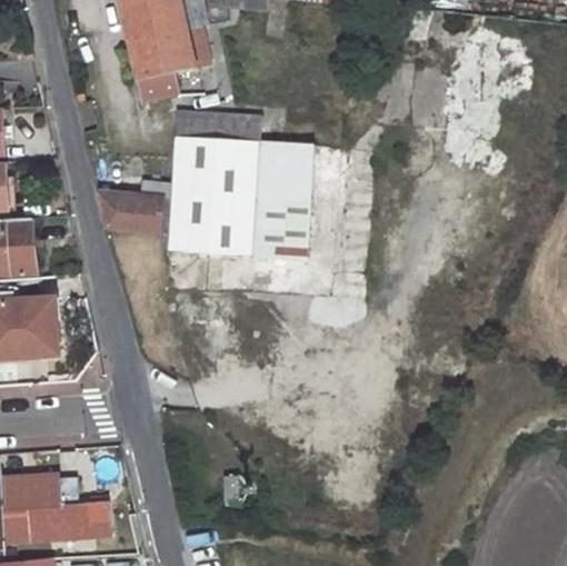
[(119,0),(142,98),(176,89),(170,69),(209,60),(202,22),(208,21),(205,0),(119,0)]
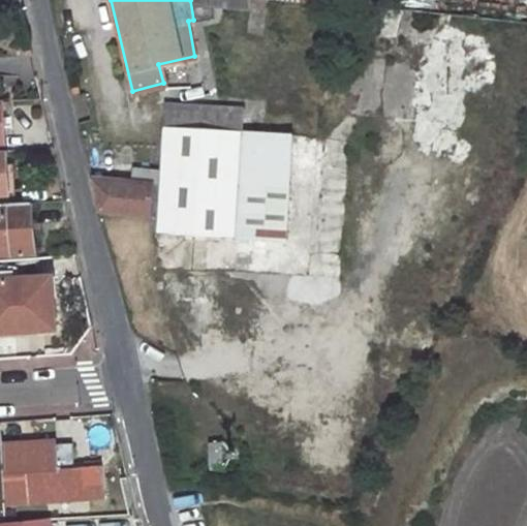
[(155,229),(233,236),(283,239),(290,133),(240,130),(242,106),(164,102),(159,168),(131,165),(130,179),(88,176),(96,209),(156,214),(155,229)]
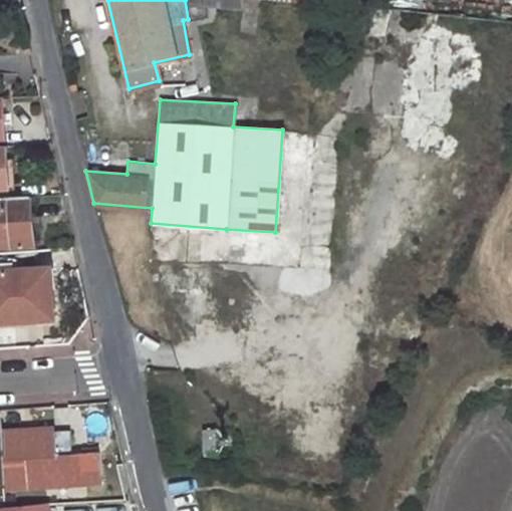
[(0,193),(10,193),(8,162),(0,162),(0,193)]
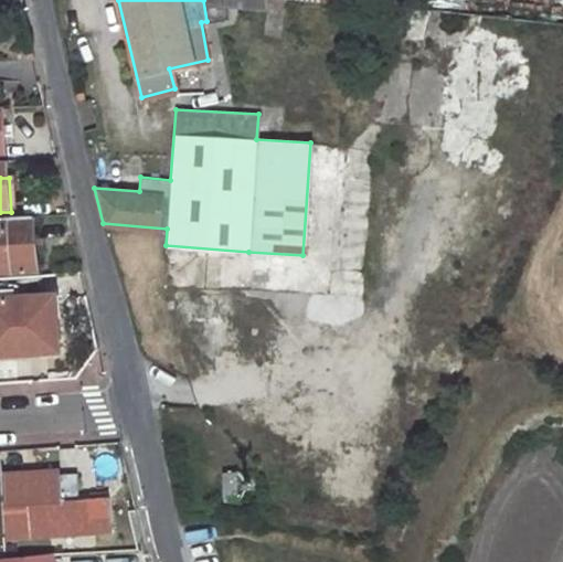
[(0,269),(3,269),(3,276),(31,274),(27,219),(0,220),(0,269)]
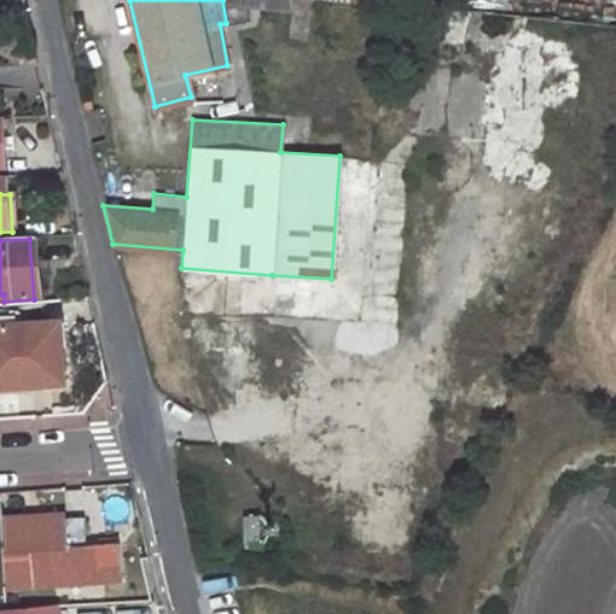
[(0,378),(5,378),(6,391),(59,387),(56,328),(0,331),(0,378)]
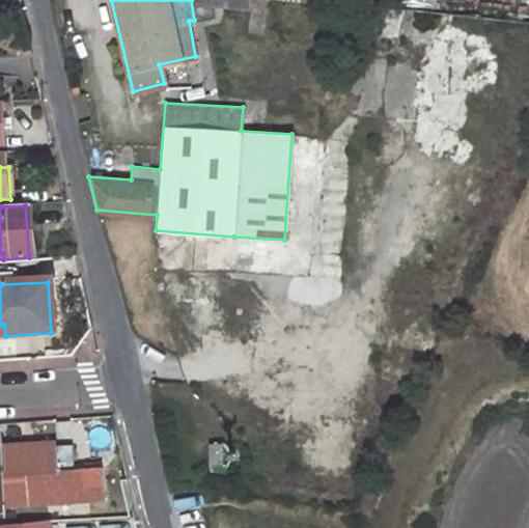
[(19,504),(98,500),(96,472),(67,473),(66,447),(0,449),(0,477),(17,476),(19,504)]
